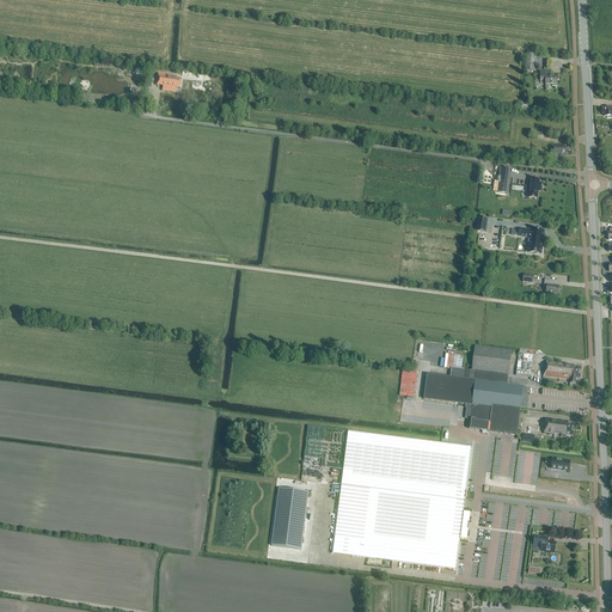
[(534,72),(537,55),(525,54),(525,57),(526,57),(525,71),(534,72)]
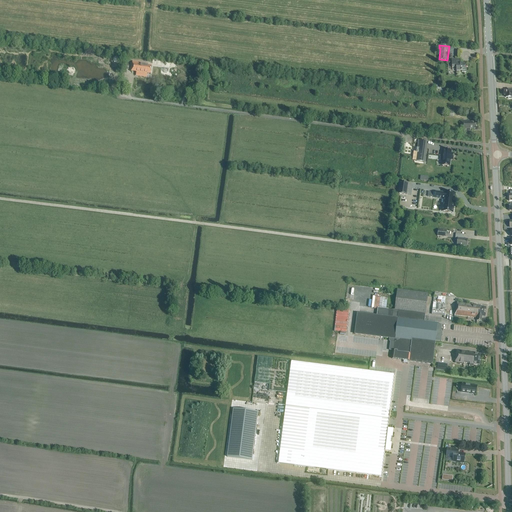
[(465,68),(465,65),(459,65),(459,60),(452,60),(452,70),(456,70),(456,72),(462,71),(462,73),(466,72),(466,68),(465,68)]
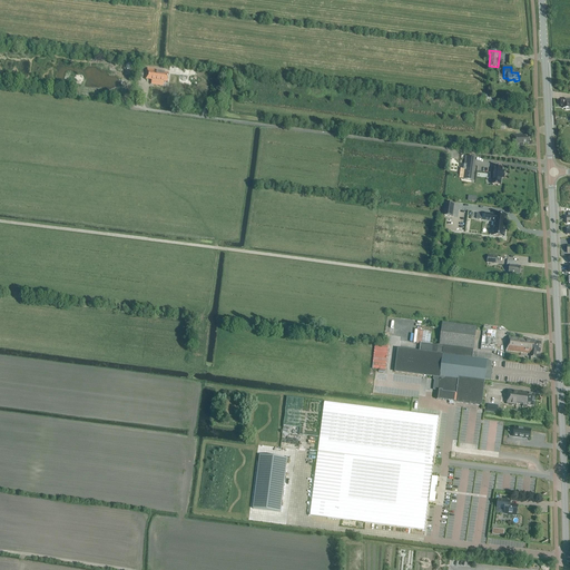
[(146,79),(167,82),(168,74),(164,74),(165,71),(147,68),(146,79)]
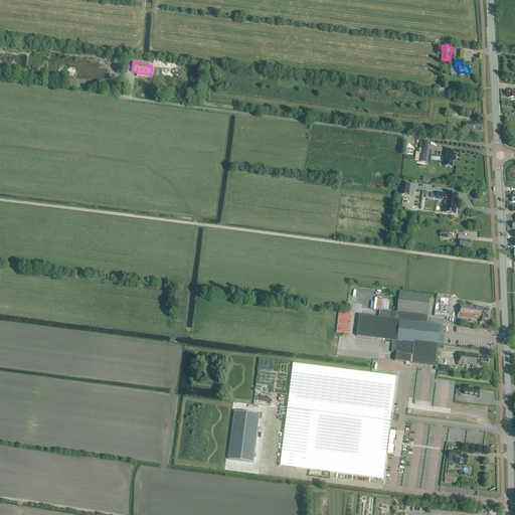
[(514,91),(507,92),(507,93),(506,94),(506,95),(507,96),(507,97),(509,97),(509,99),(511,99),(511,100),(514,99),(514,91)]
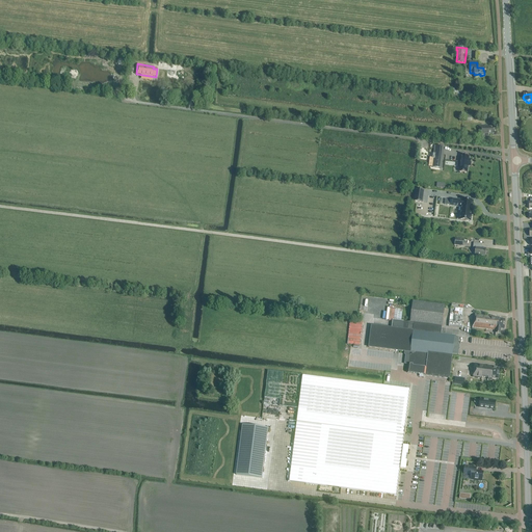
[(488,134),(495,134),(495,127),(488,128),(488,127),(478,127),(479,136),(488,135),(488,134)]
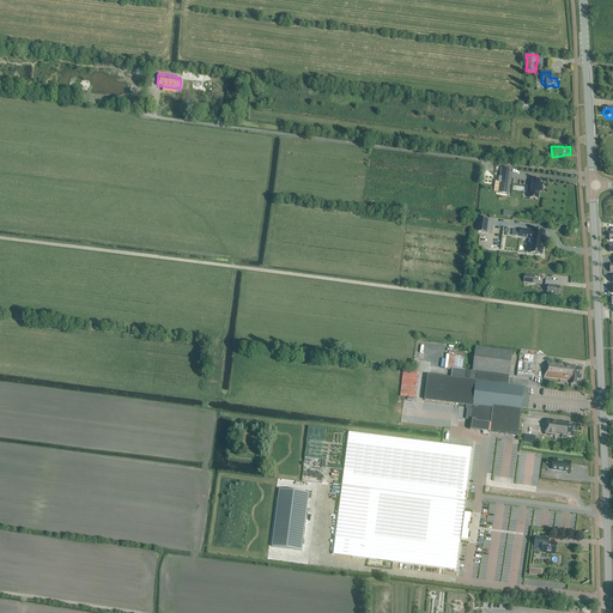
[(508,194),(510,170),(502,169),(498,193),(508,194)]
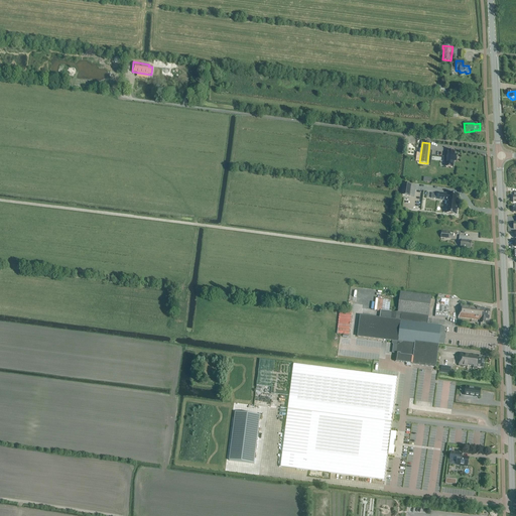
[(455,152),(446,151),(444,167),(453,168),(454,162),(457,162),(458,155),(455,155),(455,152)]
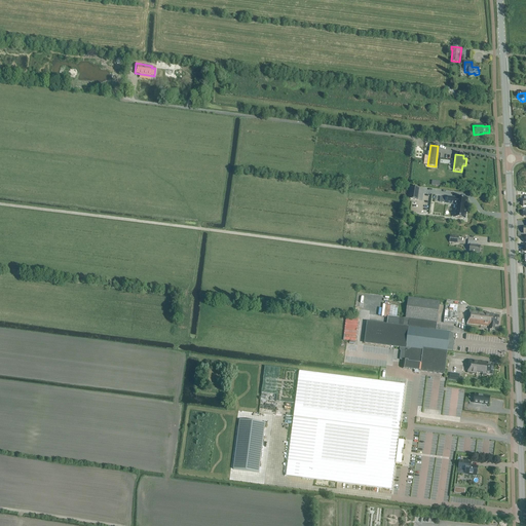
[(410,187),(409,199),(417,200),(419,189),(410,187)]
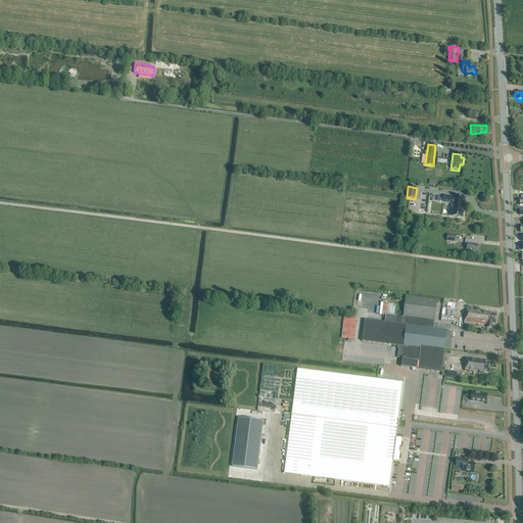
[(449,197),(445,197),(444,202),(448,203),(454,203),(453,217),(462,218),(465,198),(457,197),(455,197),(455,198),(449,197)]
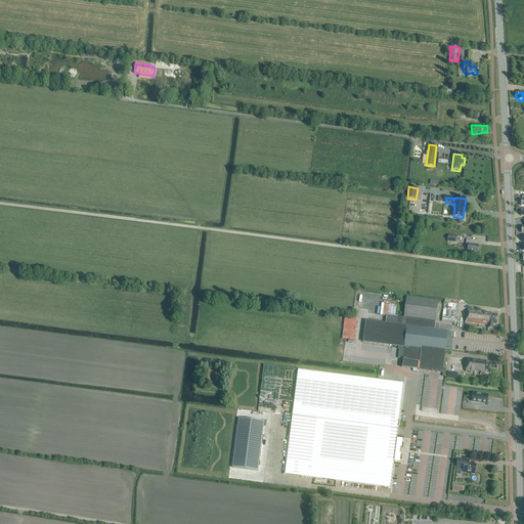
[(478,252),(478,246),(474,245),(475,241),(467,239),(466,247),(469,247),(468,251),(478,252)]
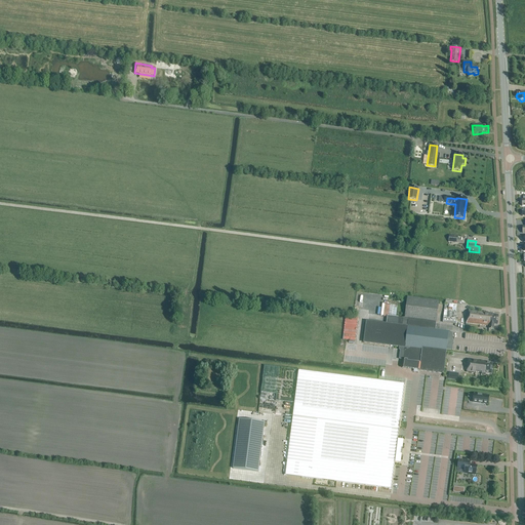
[(453,333),(448,333),(448,332),(435,330),(435,322),(436,322),(439,301),(407,297),(406,307),(405,319),(398,318),(397,325),(366,322),(363,344),(398,348),(401,348),(399,360),(403,360),(402,369),(420,371),(444,373),(446,352),(446,350),(452,350),(453,340),(452,340),(453,333)]
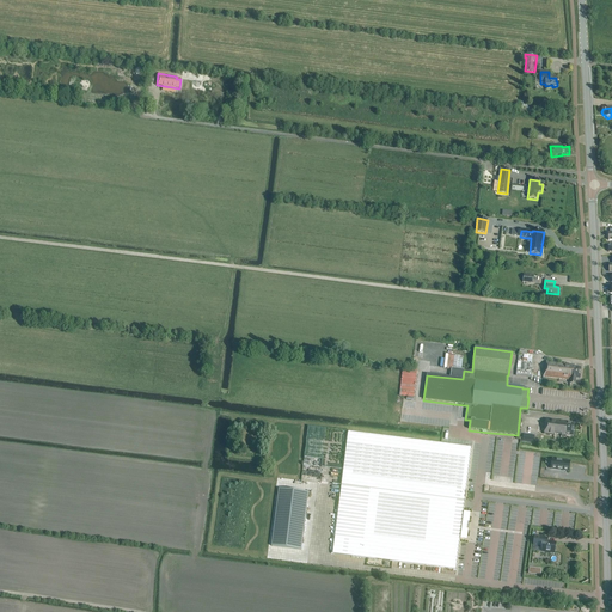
[(531,378),(533,365),(522,362),(524,355),(519,354),(516,375),(531,378)]
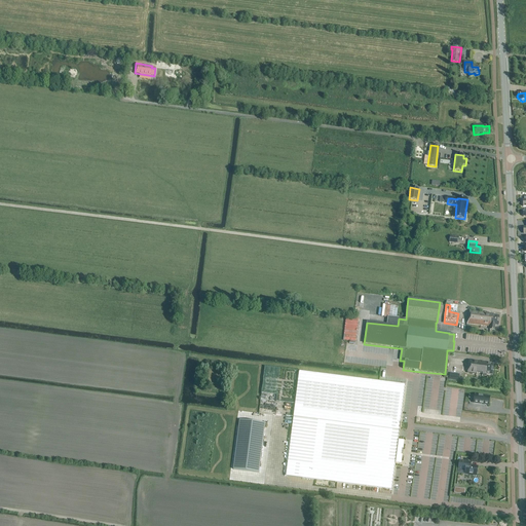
[(498,326),(499,316),(494,315),(494,314),(493,314),(470,311),(468,315),(467,314),(466,324),(490,327),(490,330),(494,331),(495,326),(498,326)]
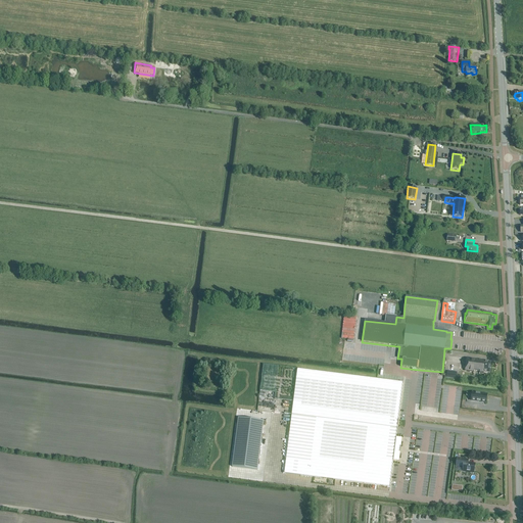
[(354,341),(358,317),(345,315),(342,339),(354,341)]
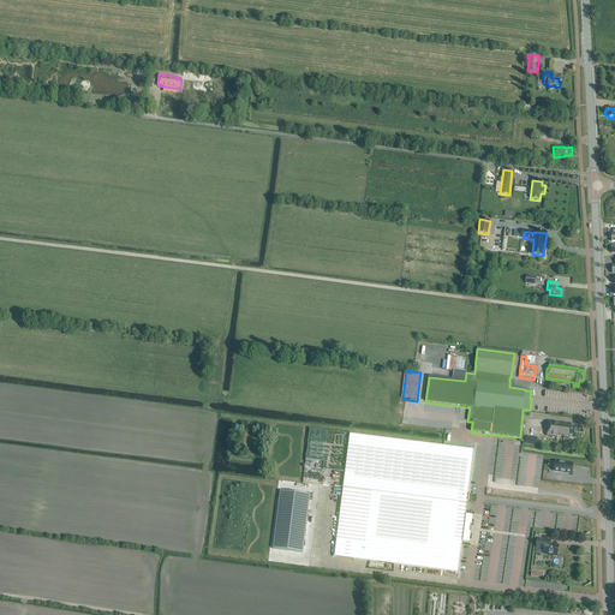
[(575,439),(577,427),(571,425),(571,424),(548,421),(547,436),(557,439),(557,436),(563,437),(563,439),(568,440),(569,437),(575,439)]
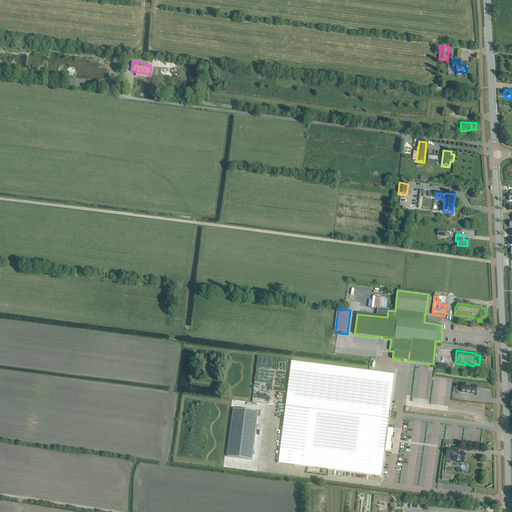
[(292,361),(279,464),(330,470),(382,477),(385,450),(387,438),(388,428),(389,419),(395,375),(369,371),(360,370),(330,366),(306,363),(292,361)]
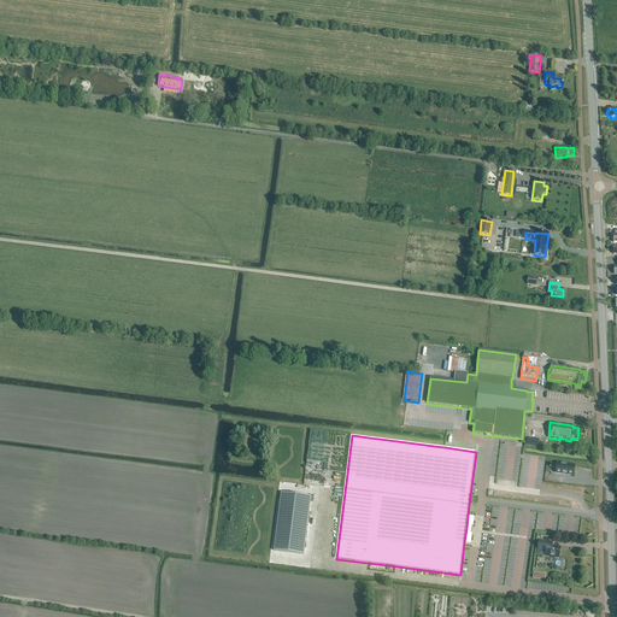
[(574,475),(575,465),(557,463),(557,464),(557,468),(556,472),(574,475)]
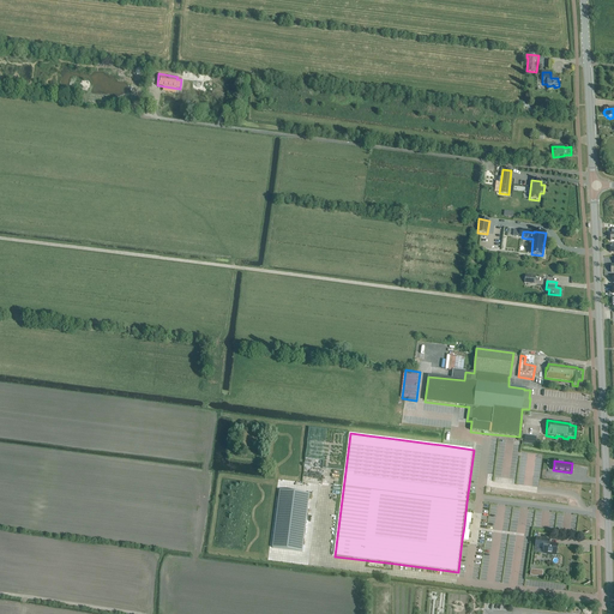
[(309,494),(280,491),(272,548),(302,552),(309,494)]
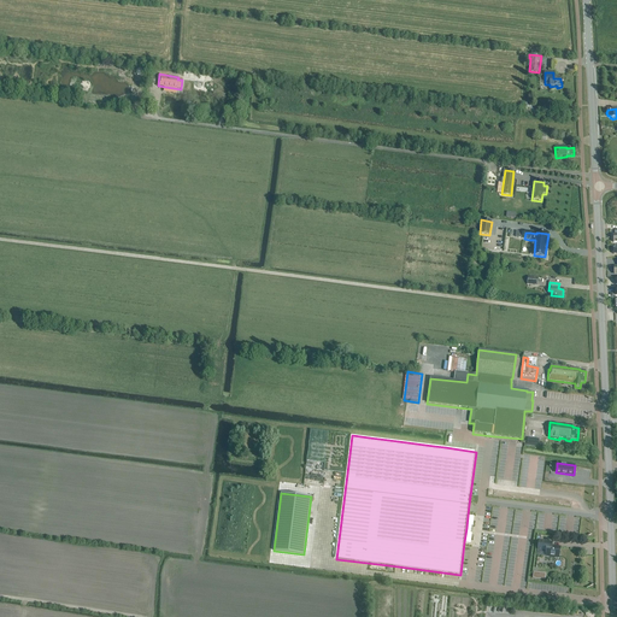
[(559,558),(560,547),(552,546),(553,542),(540,541),(539,551),(547,552),(546,557),(559,558)]
